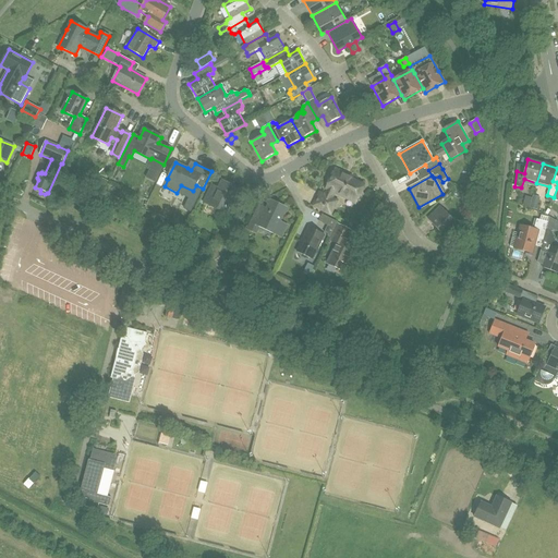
[(320,194),(314,206),(330,214),(336,202),(331,199),(335,192),(342,195),(343,194),(356,201),(364,186),(342,176),(343,173),(336,170),(327,189),(328,189),(325,196),(320,194)]
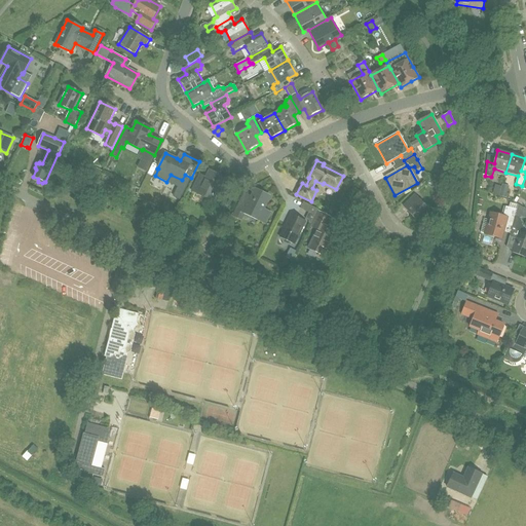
[(198,180),(193,191),(199,194),(199,193),(212,199),(218,202),(223,192),(217,189),(223,178),(210,172),(204,183),(198,180)]
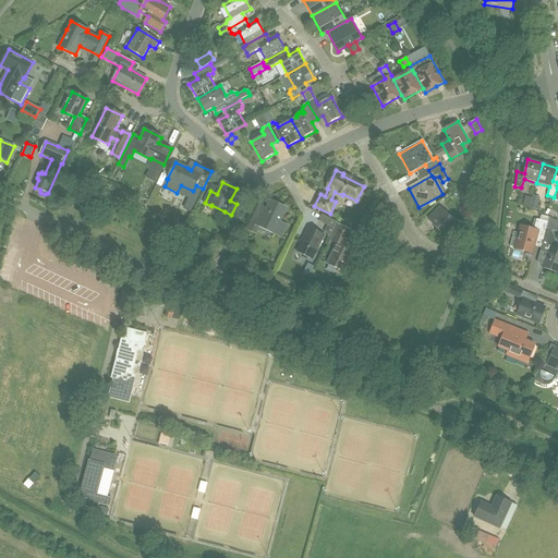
[(537,210),(540,203),(532,201),(531,207),(530,208),(537,210)]
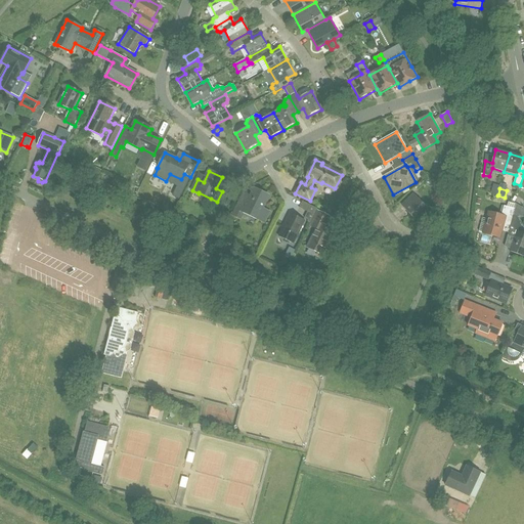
[(241,200),(233,215),(241,219),(244,212),(257,218),(257,219),(264,222),(269,212),(262,209),(268,195),(255,189),(248,204),(241,200)]
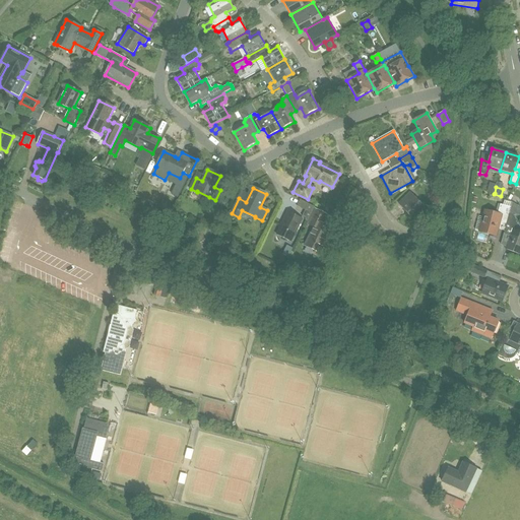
[(398,204),(403,208),(412,218),(425,207),(410,193),(398,204)]
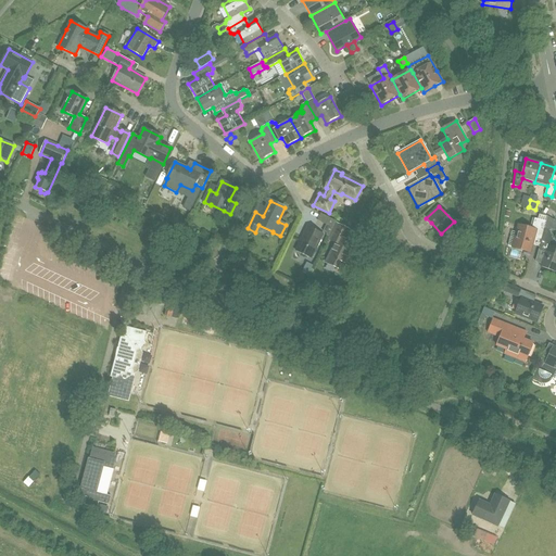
[(329,237),(333,228),(337,222),(320,214),(317,220),(327,225),(324,232),(327,234),(326,236),(329,237)]
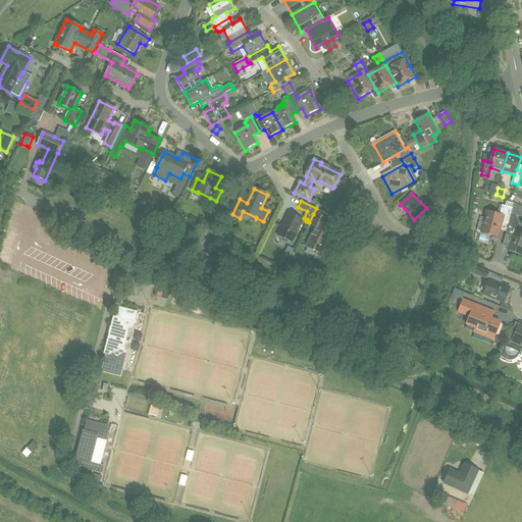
[(503,219),(510,221),(511,215),(513,208),(514,204),(507,202),(505,206),(502,205),(500,215),(498,215),(486,212),(484,218),(483,223),(479,222),(477,230),(481,231),(481,232),(499,237),(500,230),(503,219)]
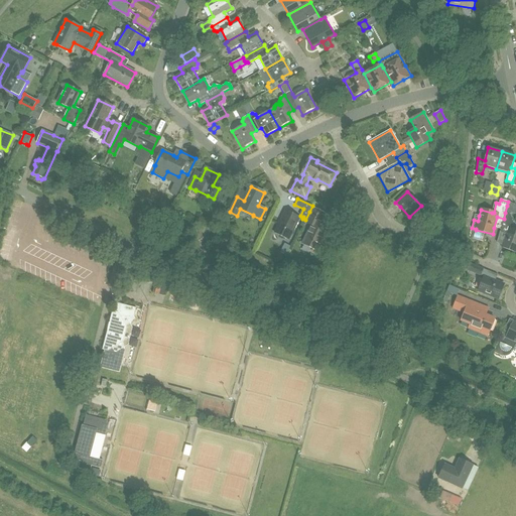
[(171,205),(163,201),(160,207),(168,211),(171,205)]
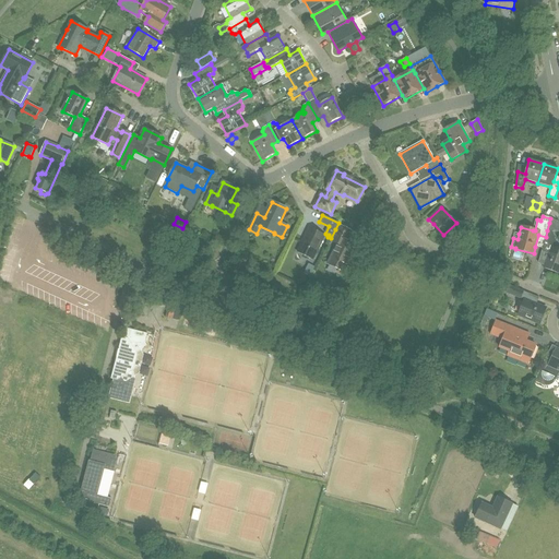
[(549,223),(547,230),(550,232),(555,228),(557,222),(550,218),(549,223)]
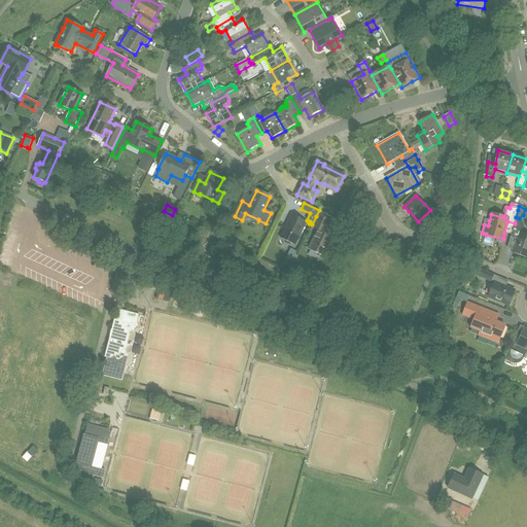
[(318,231),(309,249),(324,256),(336,232),(327,227),(331,218),(320,212),(313,227),(318,231)]
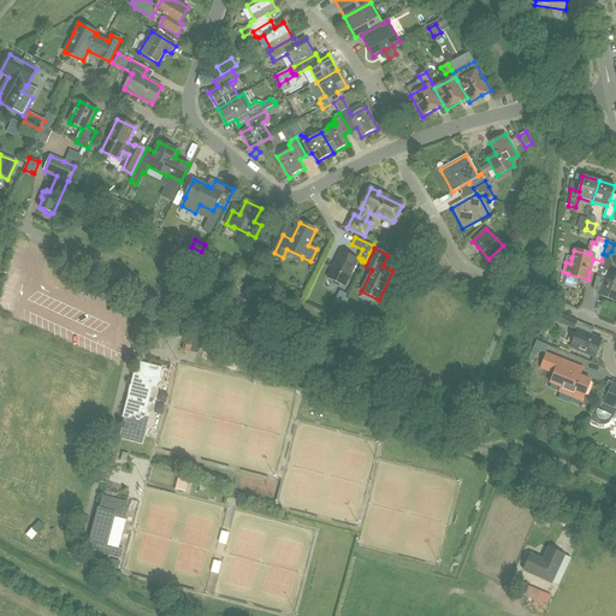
[(341,252),(327,278),(345,286),(359,260),(341,252)]
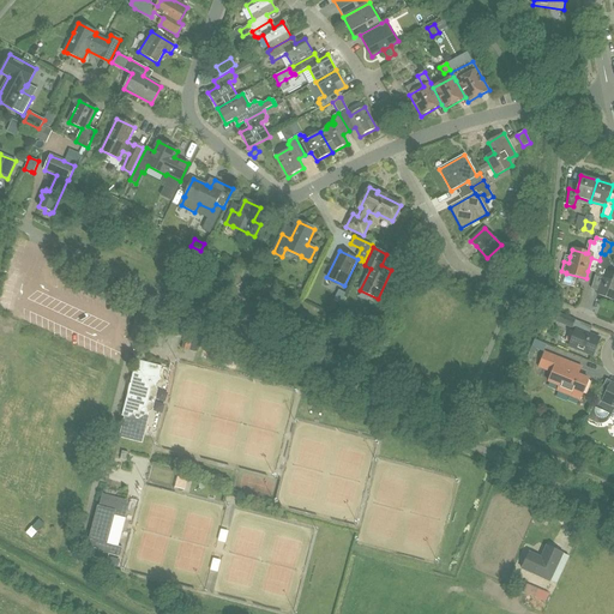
[(613,274),(606,271),(609,264),(609,263),(606,254),(605,254),(601,253),(600,260),(596,272),(595,276),(602,280),(597,294),(613,301),(613,274)]
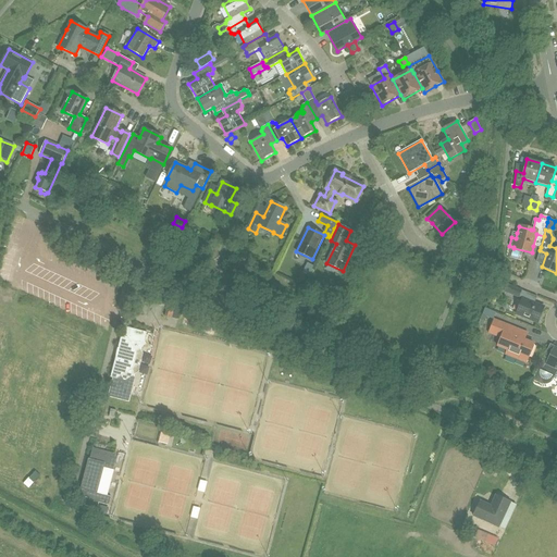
[(519,297),(521,291),(503,283),(499,289),(519,297)]
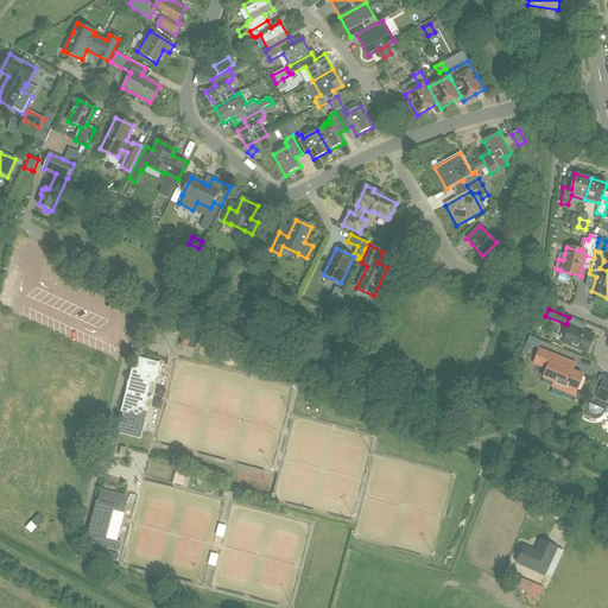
[(571,325),(564,343),(587,353),(594,335),(571,325)]
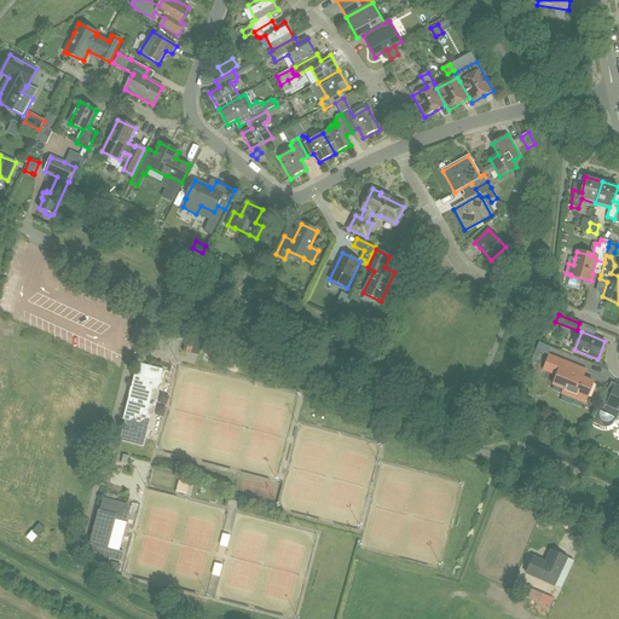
[(582,369),(562,360),(549,356),(543,370),(556,376),(553,385),(563,389),(562,394),(584,404),(594,382),(579,376),(582,369)]
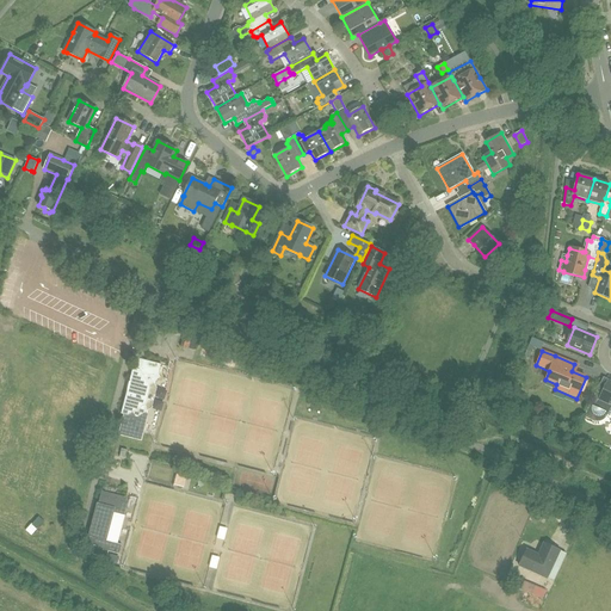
[(118,436),(142,442),(148,415),(146,406),(149,388),(148,386),(158,381),(155,376),(159,374),(161,365),(139,359),(136,369),(134,369),(122,414),(124,415),(118,436)]
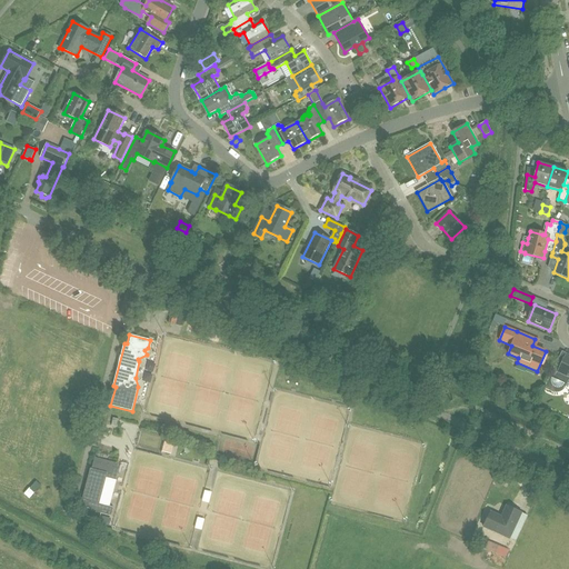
[(563,389),(565,388),(566,386),(568,386),(568,357),(567,357),(561,368),(556,365),(543,389),(552,392),(552,393),(553,393),(555,393),(556,393),(558,393),(559,392),(560,392),(561,391),(562,391),(563,390),(563,389)]
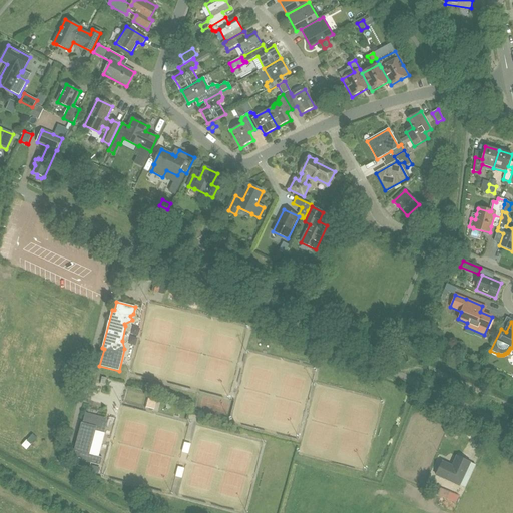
[(146,408),(154,410),(157,396),(149,395),(149,394),(146,408)]
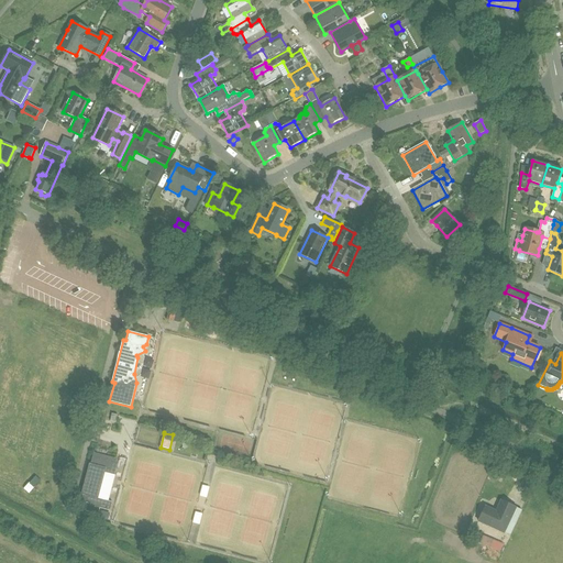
[(100,508),(110,510),(112,503),(97,498),(105,468),(112,471),(116,459),(94,453),(90,464),(89,464),(81,495),(83,495),(80,504),(87,505),(100,508)]
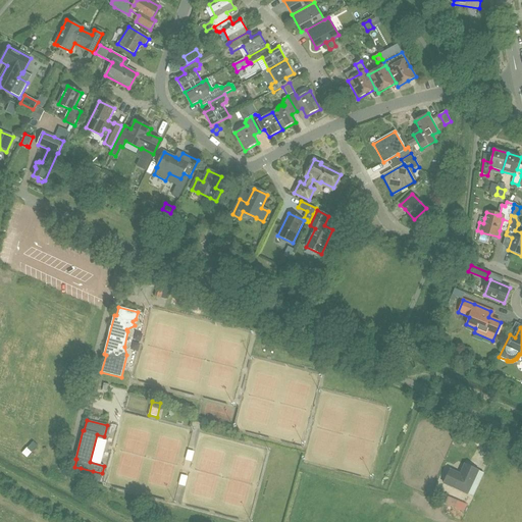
[(468,494),(479,471),(468,466),(462,478),(449,472),(444,483),(468,494)]
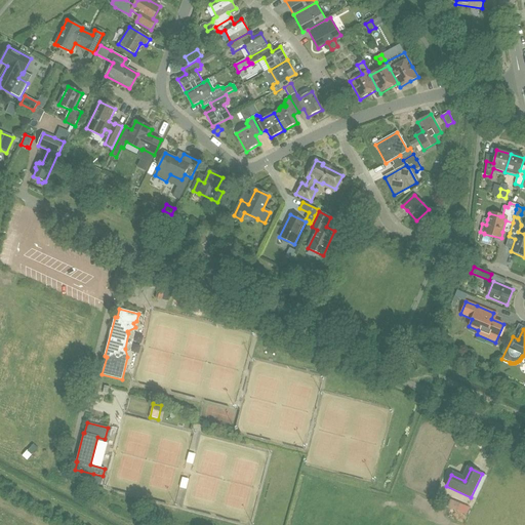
[(92,480),(93,474),(81,471),(80,477),(92,480)]
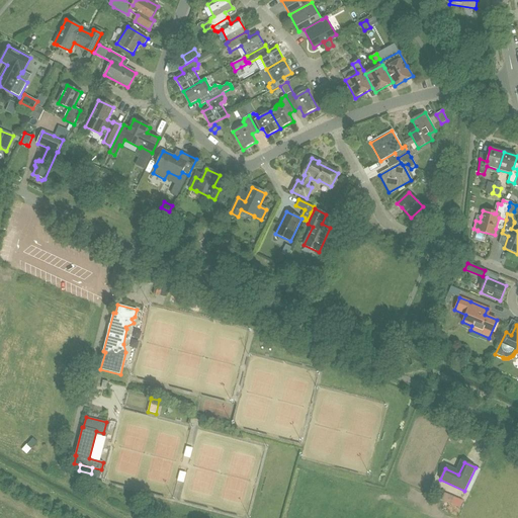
[(453,497),(450,504),(459,508),(462,501),(453,497)]
